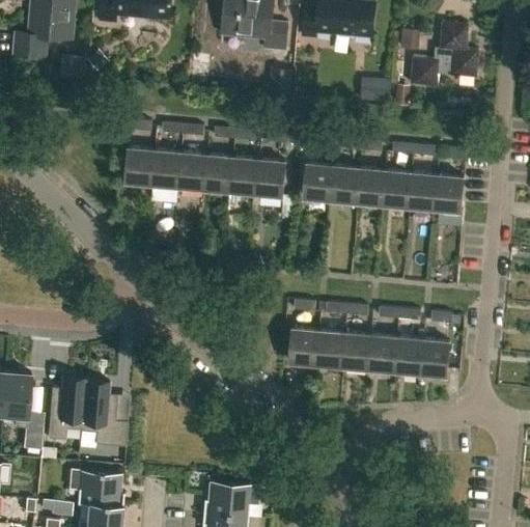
[(32,0),(29,36),(16,35),(15,56),(45,59),(47,37),(71,39),(74,0),(32,0)]
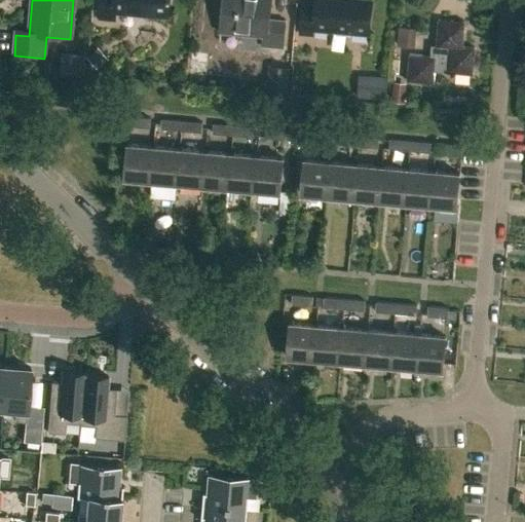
[(99,0),(98,22),(114,24),(115,10),(169,15),(170,0),(99,0)]
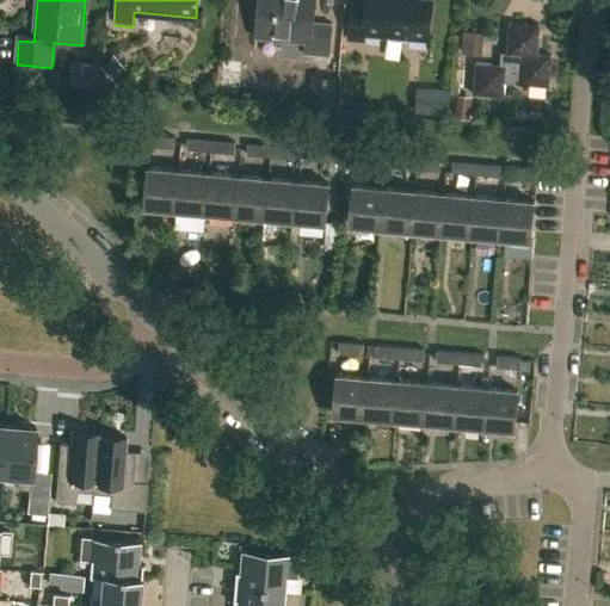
[(305,41),(303,57),(328,60),(331,26),(313,25),(315,0),(258,0),(256,36),(305,41)]
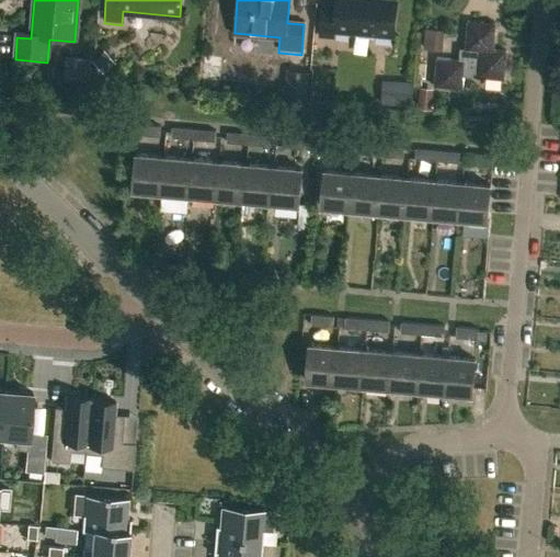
[(321,9),(319,40),(332,41),(333,34),(393,40),(397,4),(344,0),(335,0),(335,10),(321,9)]
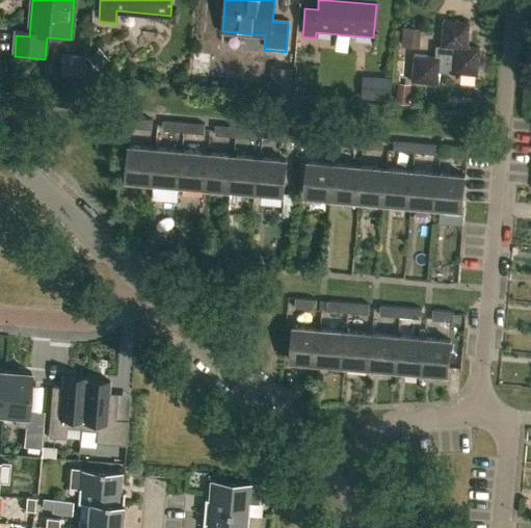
[(439,61),(414,58),(410,85),(437,87),(439,76),(478,79),(480,52),(468,50),(470,25),(443,23),(439,61)]
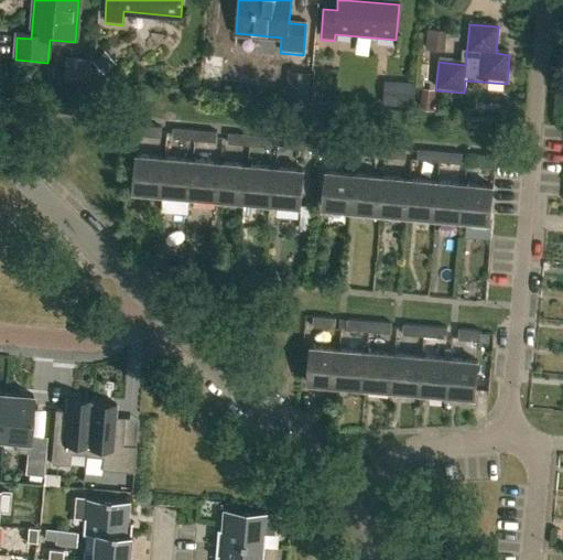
[(93,66),(104,78),(116,67),(105,55),(93,66)]
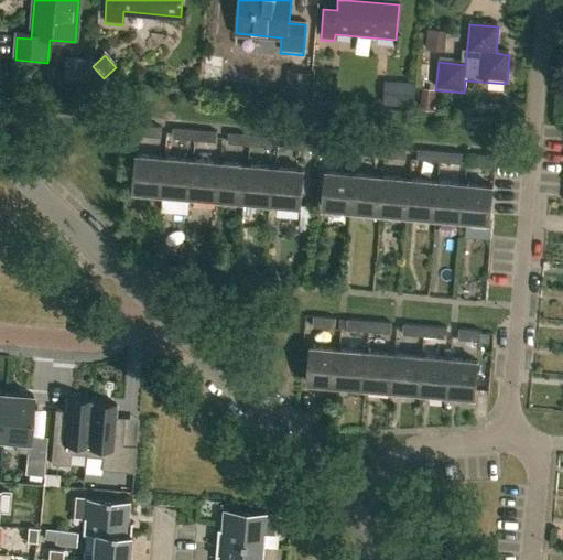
[(66,61),(64,83),(88,86),(91,63),(66,61)]
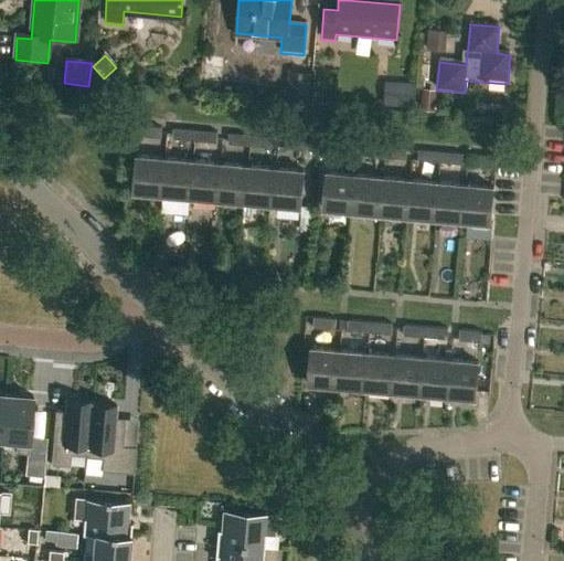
[(286,73),(283,99),(307,103),(310,74),(286,73)]
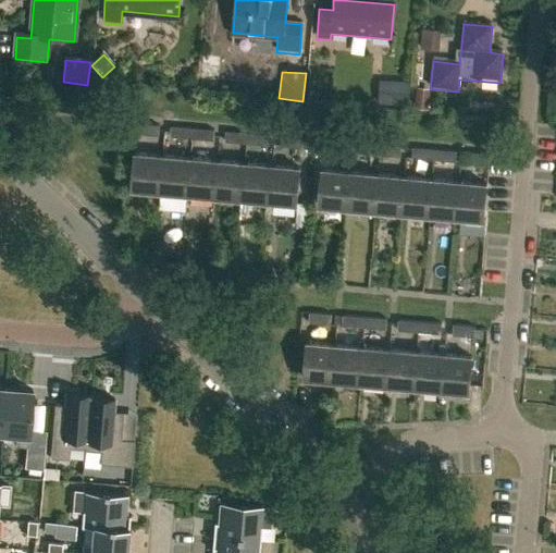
[(374,84),(373,108),(404,110),(405,86),(374,84)]
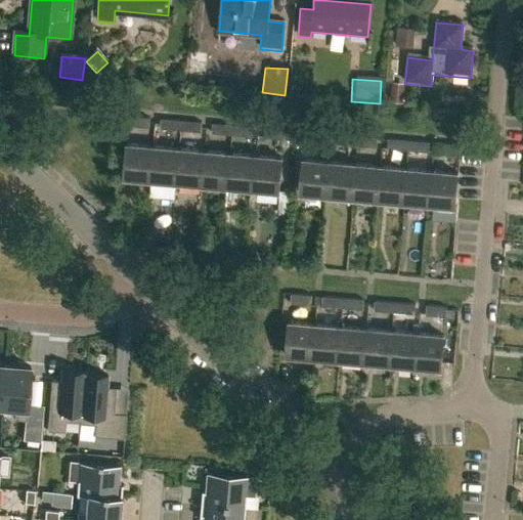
[(400,105),(402,85),(390,84),(388,103),(400,105)]
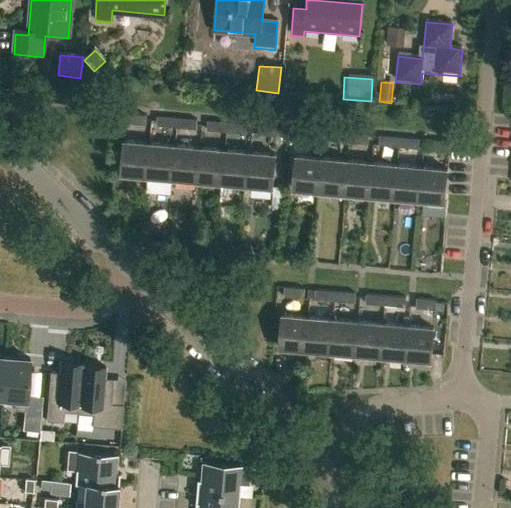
[(125,115),(124,125),(144,126),(145,116),(125,115)]
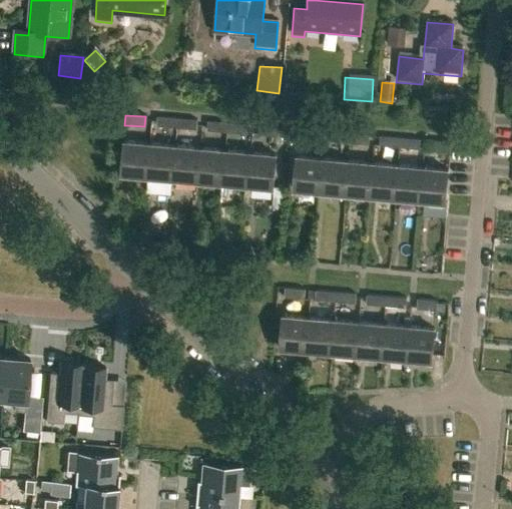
[(155,117),(155,127),(194,130),(195,121),(155,117)]
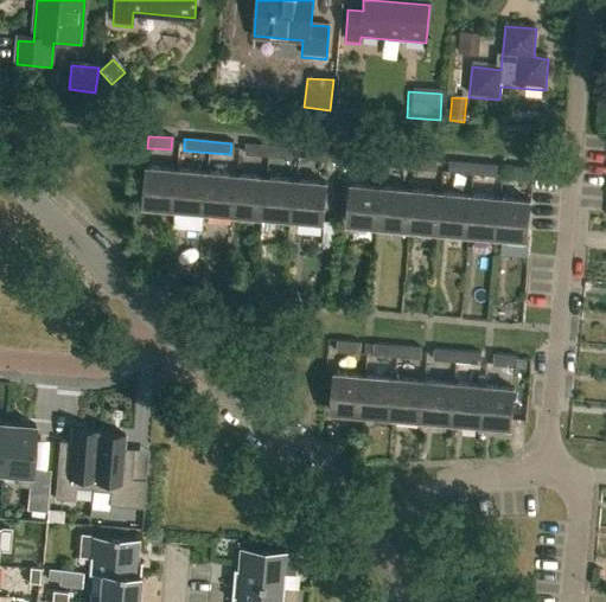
[(243,155),(291,160),(292,148),(244,145),(243,155)]
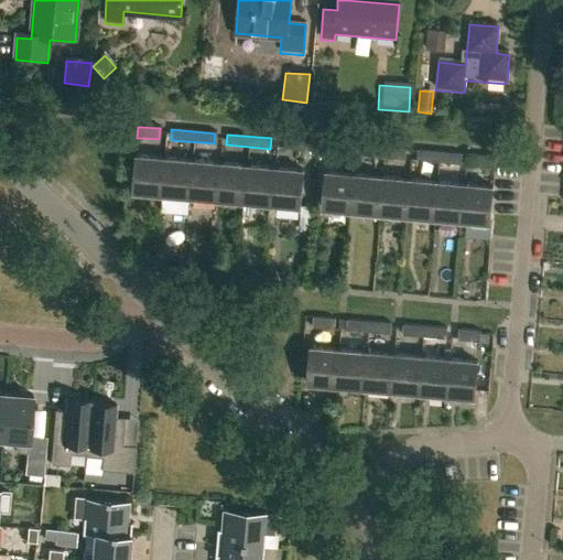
[(283,139),(282,150),(304,152),(305,141),(283,139)]
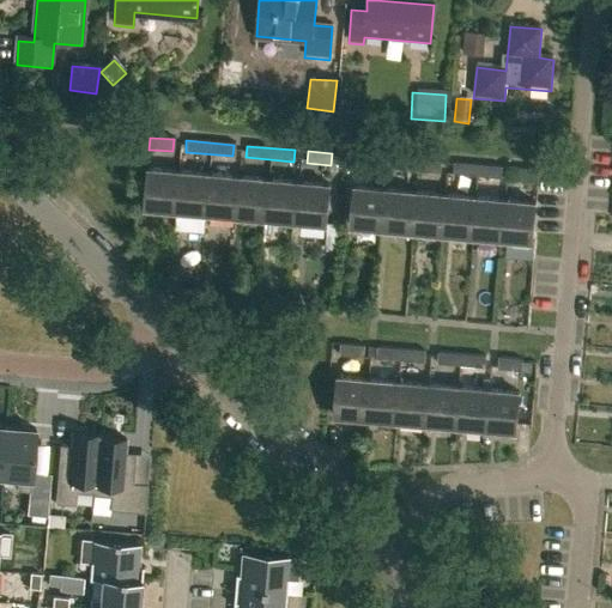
[(355,166),(379,168),(380,158),(355,156),(355,166)]
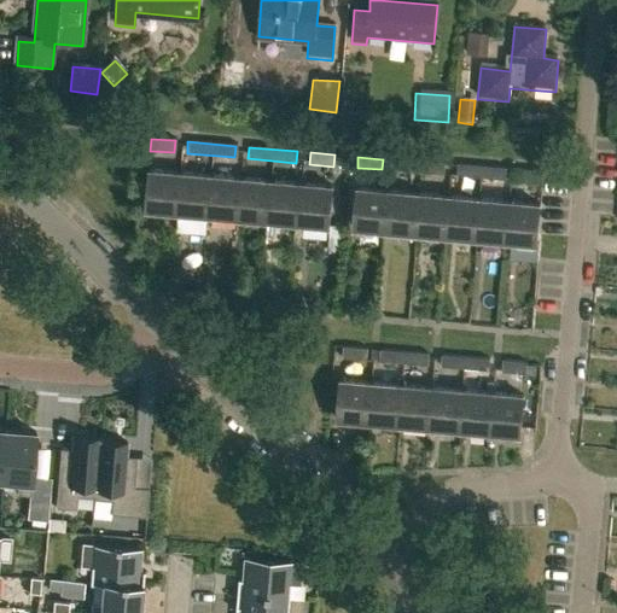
[(455,176),(504,181),(505,169),(457,165),(455,176)]
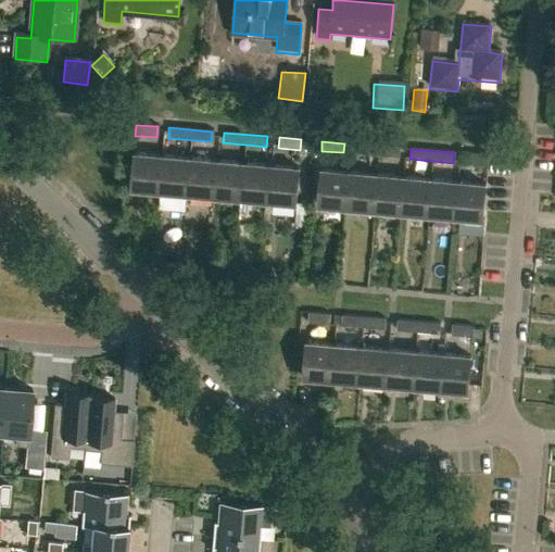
[(466,166),(488,167),(489,158),(467,155),(466,166)]
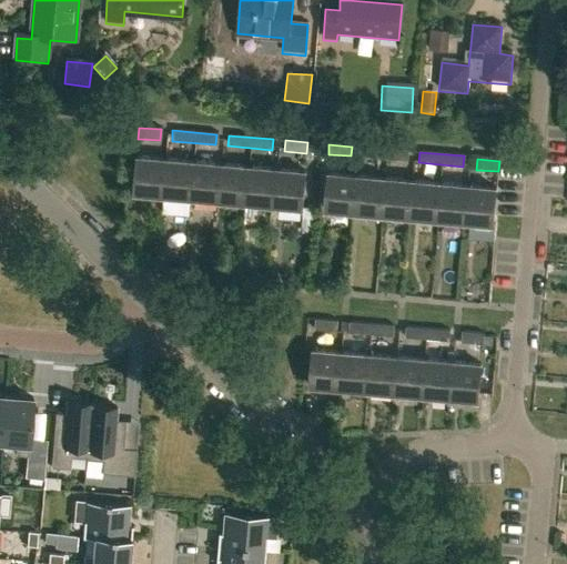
[(133,198),(162,200),(165,163),(138,161),(133,198)]
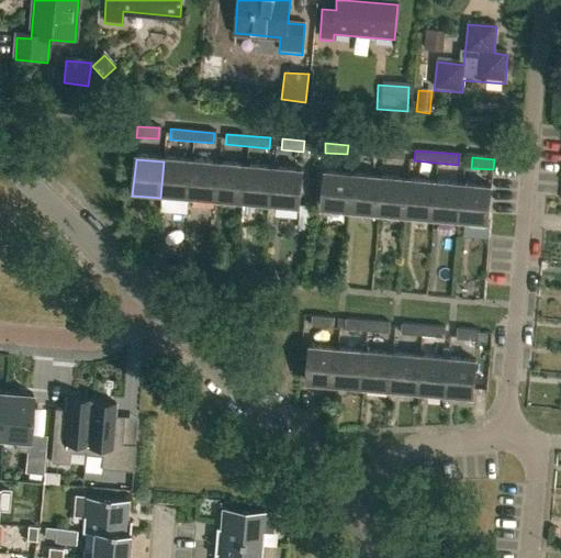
[(560,160),(547,160),(547,173),(560,174),(560,160)]
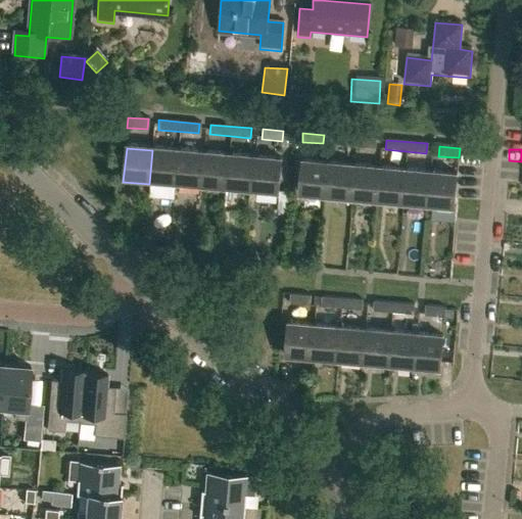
[(149,184),(175,186),(178,152),(152,150),(149,184)]
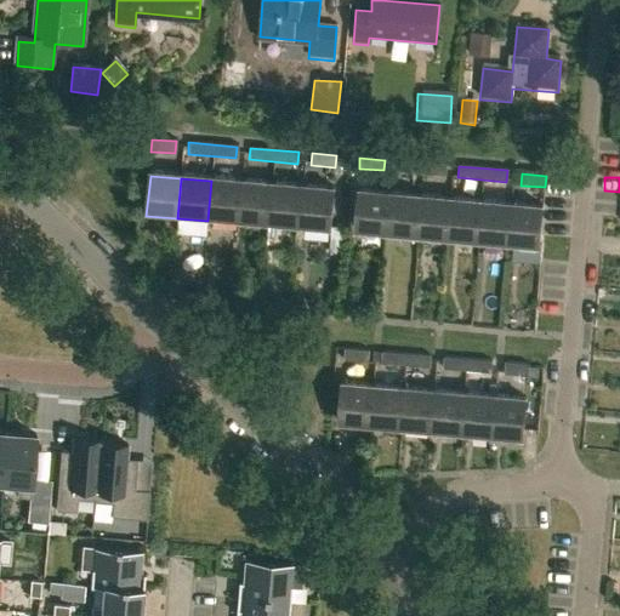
[(208,221),(238,223),(242,183),(211,181),(208,221)]
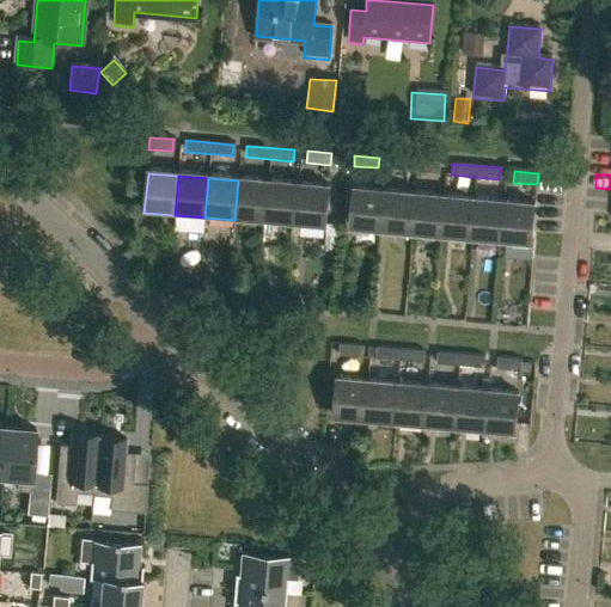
[(234,220),(264,222),(268,183),(238,181),(234,220)]
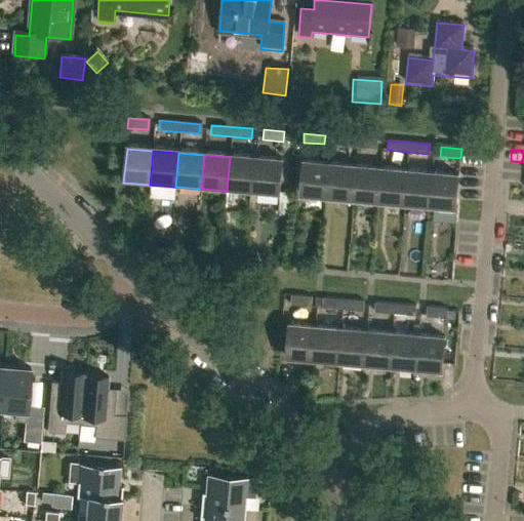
[(227,191),(252,193),(255,160),(230,157),(227,191)]
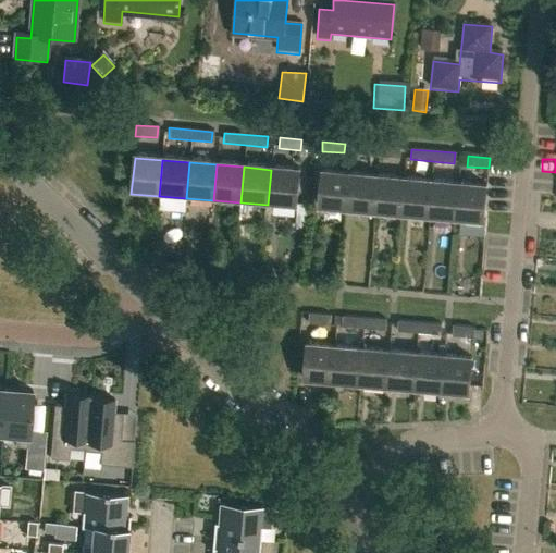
[(268,205),(296,207),(299,172),(271,170),(268,205)]
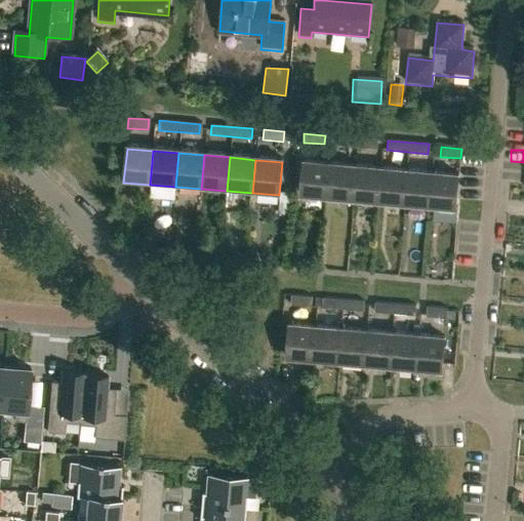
[(300,198),(327,200),(330,166),(304,164),(300,198)]
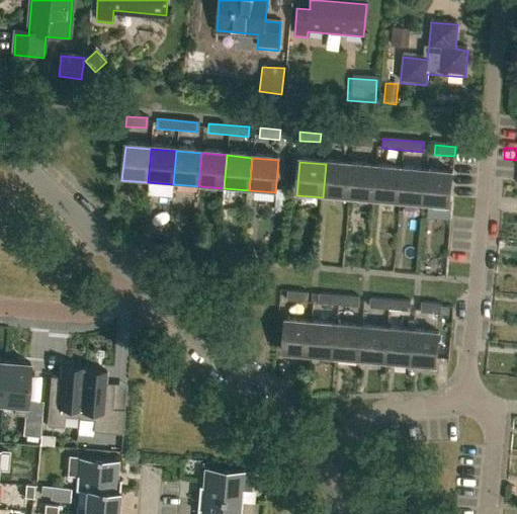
[(323,197),(348,199),(351,166),(326,164),(323,197)]
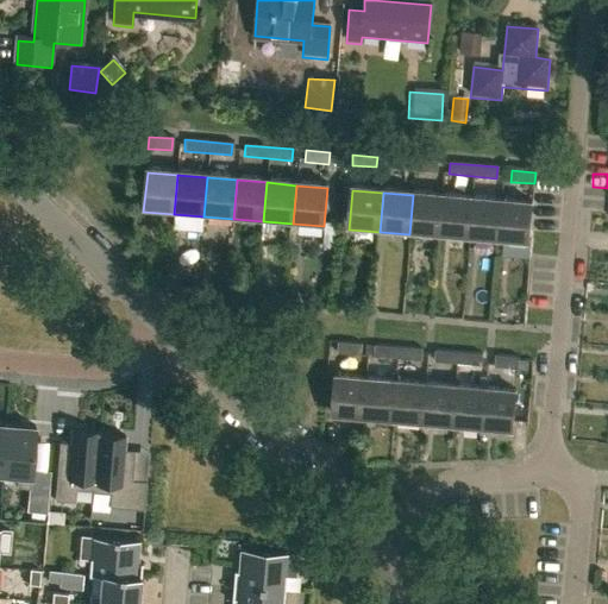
[(409,234),(439,237),(443,197),(413,195),(409,234)]
